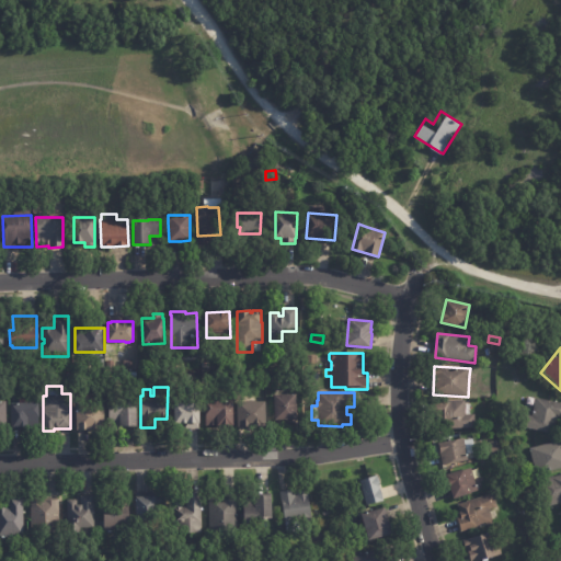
[(295,425),(278,425),(278,421),(275,421),(275,395),(296,395),(297,420),(296,420),(296,425),(295,425)]
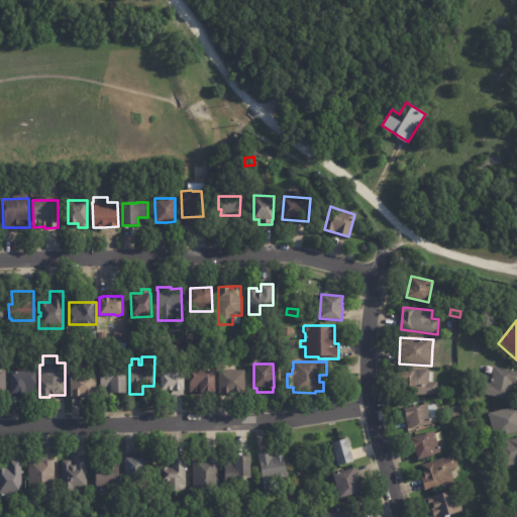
[(516,385),(514,385),(511,400),(481,394),(486,366),(516,372),(516,385)]
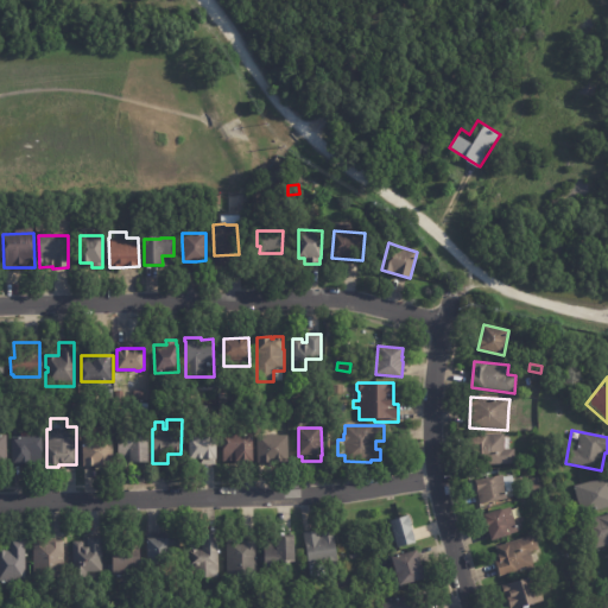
[(247,461),(223,462),(223,450),(222,450),(222,435),(253,434),(253,461),(247,461)]
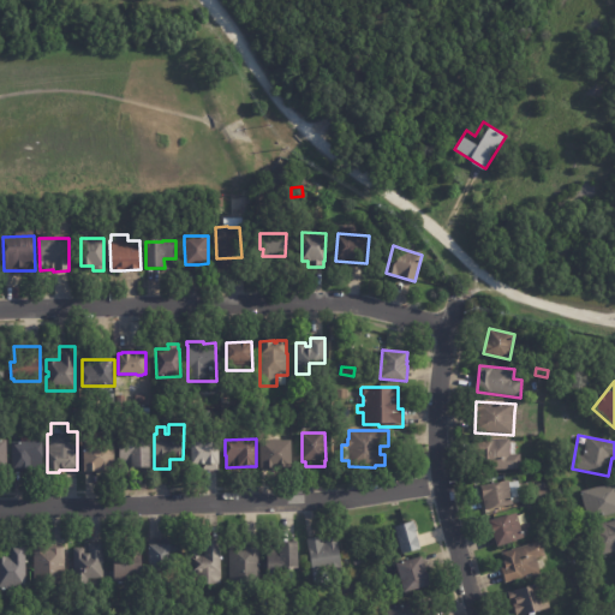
[(511,441),(511,454),(520,454),(520,470),(473,472),(472,440),(511,439),(511,441)]
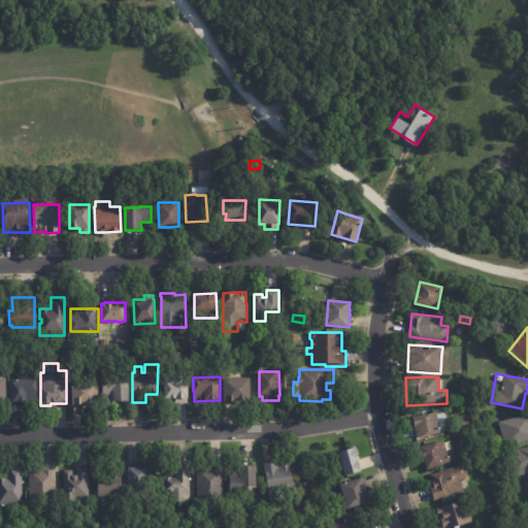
[(126,401),(112,402),(112,403),(109,403),(109,402),(102,402),(101,377),(113,377),(113,378),(128,378),(128,401),(126,401)]
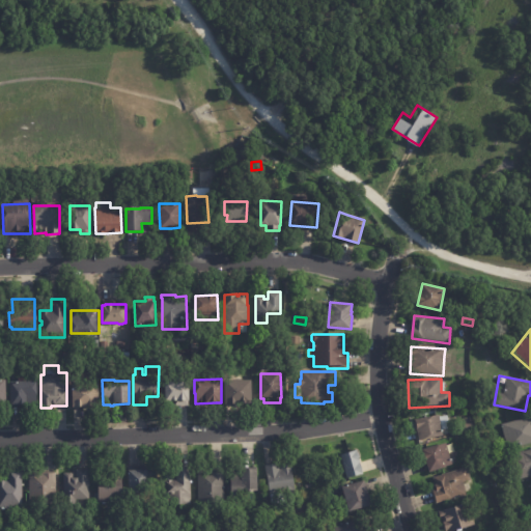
[(22,408),(22,406),(9,406),(9,381),(36,381),(36,408),(22,408)]
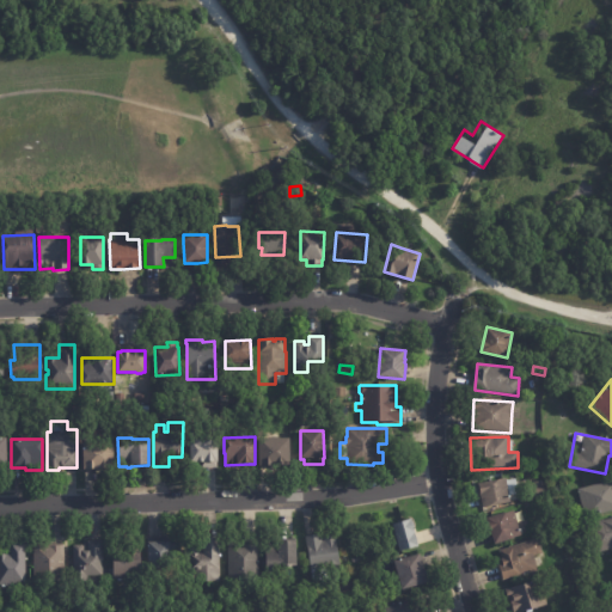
[(280,466),(259,466),(259,439),(289,439),(291,465),(280,466)]
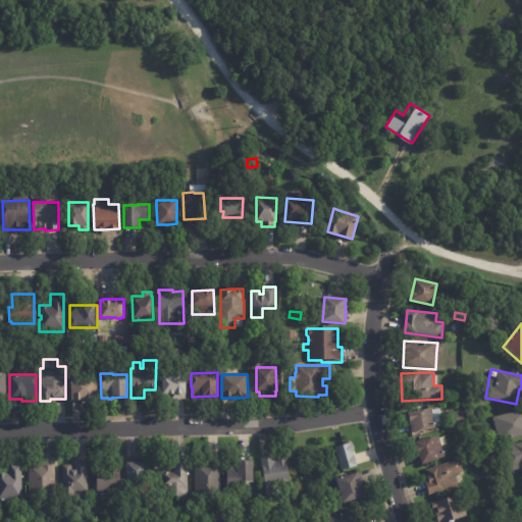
[(183,400),(171,399),(171,395),(162,394),(162,375),(186,376),(186,395),(185,395),(185,400),(183,400)]
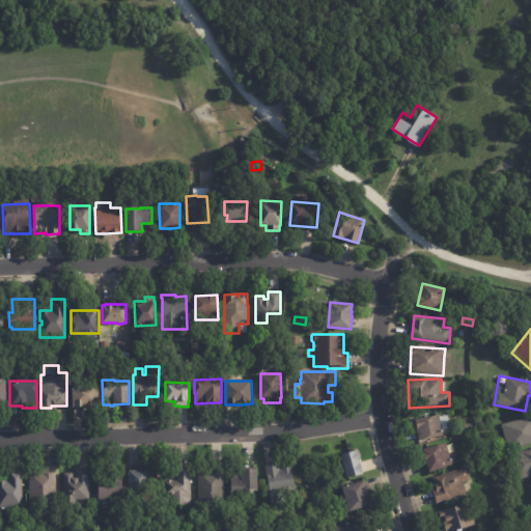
[(85,407),(76,407),(76,408),(72,408),(72,384),(98,383),(99,407),(85,407)]
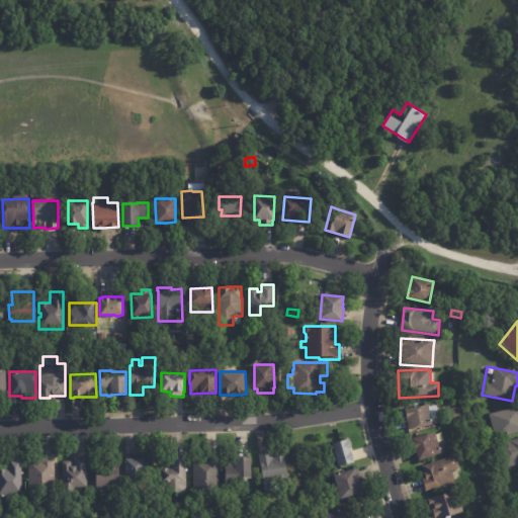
[(430,408),(433,425),(430,425),(431,428),(426,429),(426,426),(409,429),(405,410),(429,405),(430,408)]
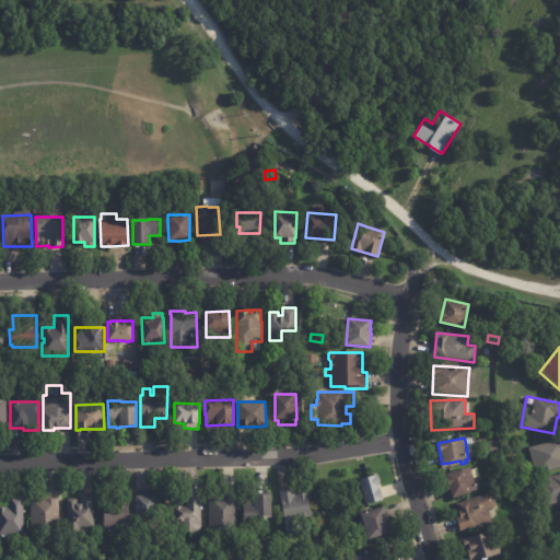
[(487,453),(485,442),(497,440),(499,455),(488,457),(487,453)]
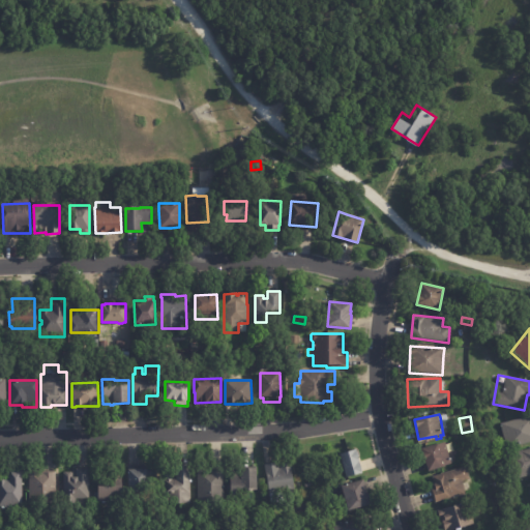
[(529,442),(507,448),(501,423),(529,416),(529,442)]
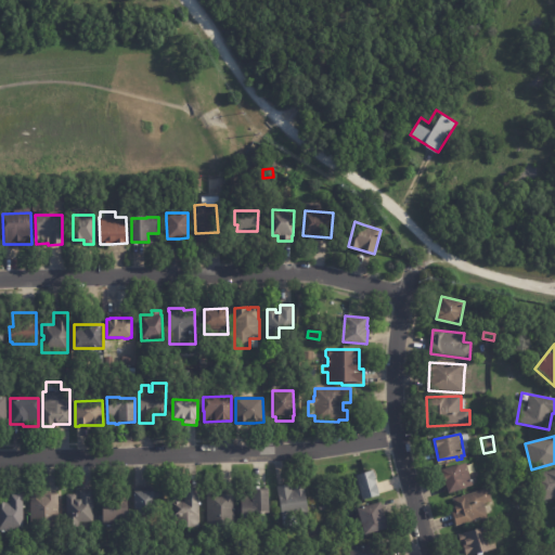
[(467,465),(473,486),(449,494),(442,470),(459,465),(460,465),(466,463),(467,465)]
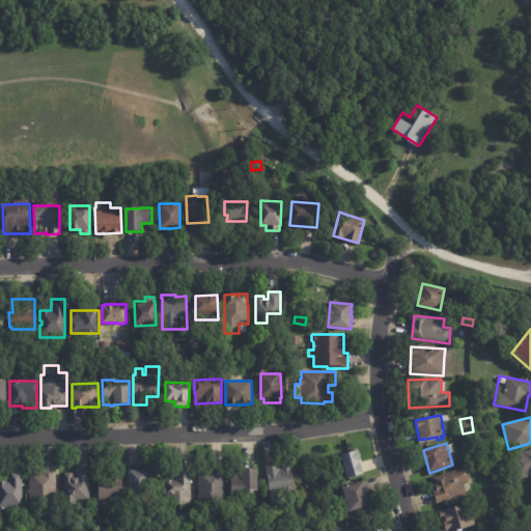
[(530,477),(514,481),(507,455),(530,448),(530,477)]
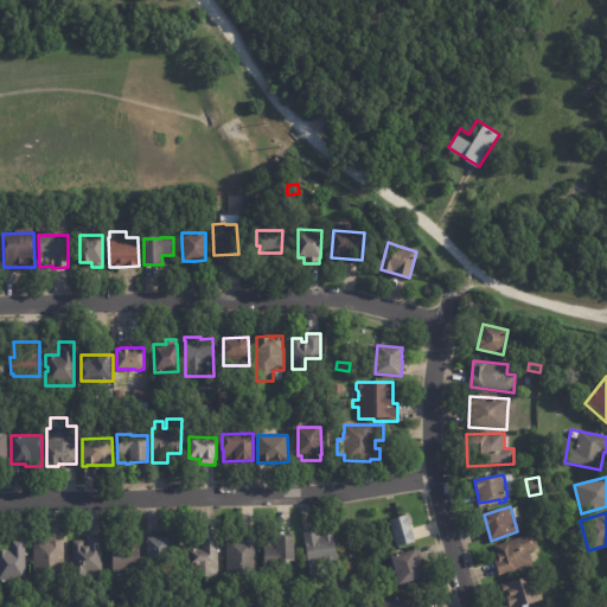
[(411,529),(415,542),(397,548),(389,521),(408,515),(411,529)]
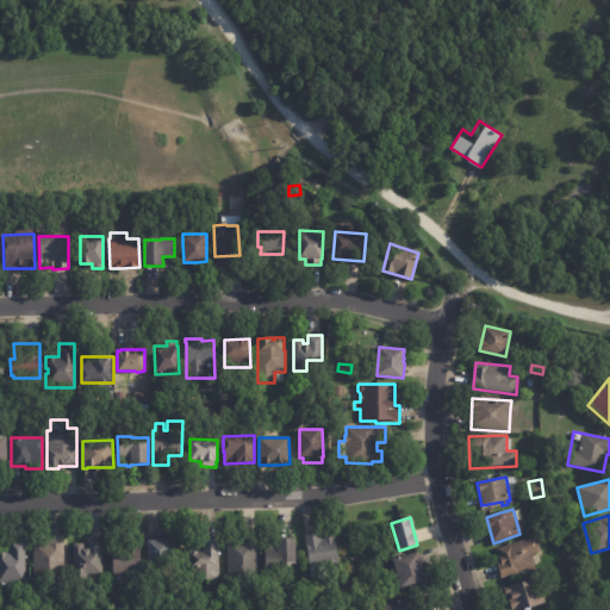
[(338,561),(338,564),(310,568),(304,535),(319,531),(321,540),(323,540),(322,535),(334,533),(338,561)]
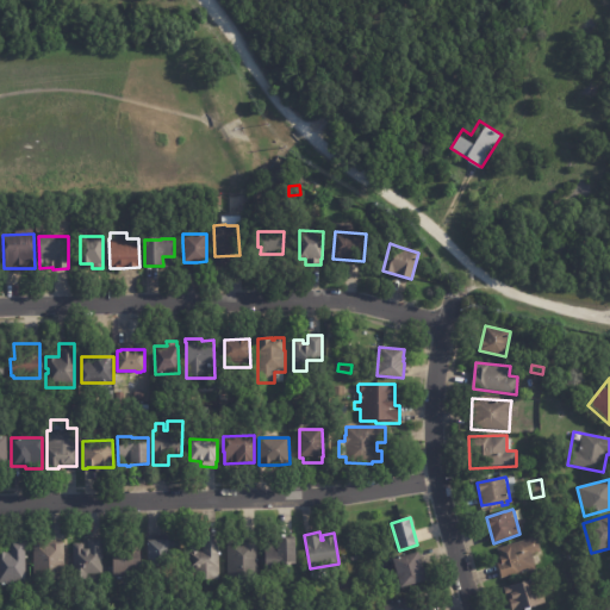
[(204,536),(218,536),(218,580),(198,580),(197,566),(190,567),(188,553),(203,552),(201,536),(204,536)]
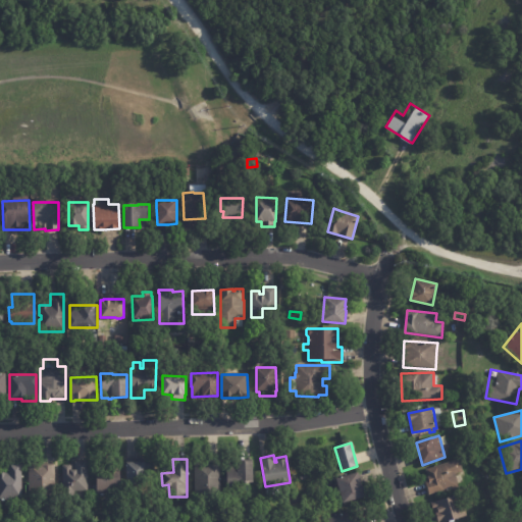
[(428,493),(424,482),(429,481),(425,469),(460,459),(463,472),(456,474),(460,486),(428,494),(428,493)]
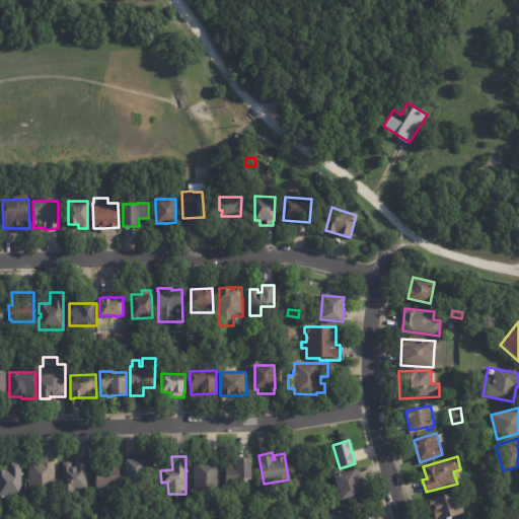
[(208,462),(219,461),(219,490),(194,490),(193,457),(205,457),(205,462),(208,462)]
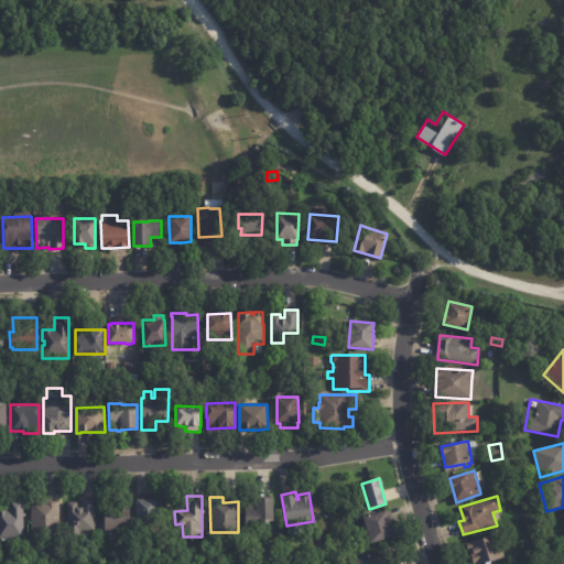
[(246,522),(245,505),(256,505),(256,498),(273,498),(273,522),(246,522)]
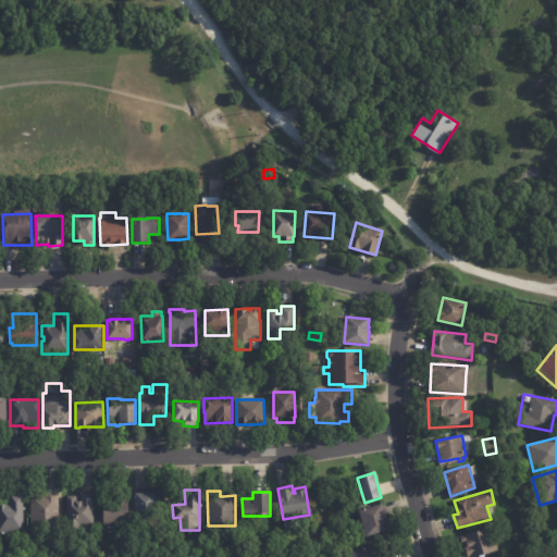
[(81,493),(93,493),(93,524),(77,524),(77,529),(66,529),(66,497),(67,497),(67,496),(74,496),(74,497),(76,497),(76,502),(78,502),(78,493),(81,493)]
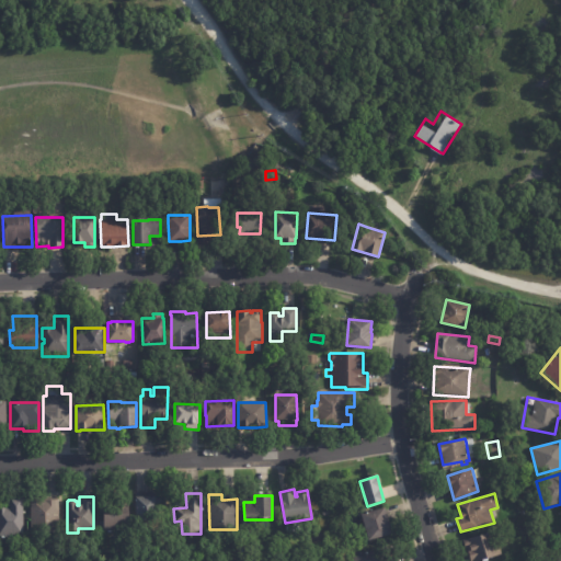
[(137,496),(161,496),(161,505),(157,505),(157,524),(135,524),(135,496),(137,496)]
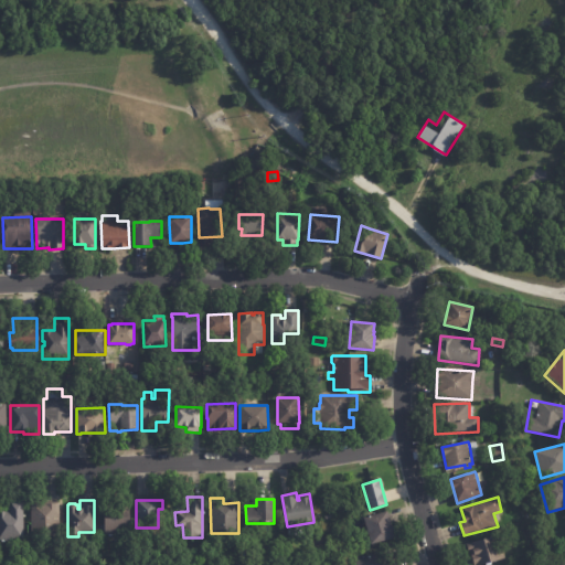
[(11,502),(23,502),(23,515),(24,515),(24,518),(23,518),(23,541),(11,542),(0,542),(0,512),(8,512),(8,502),(11,502)]
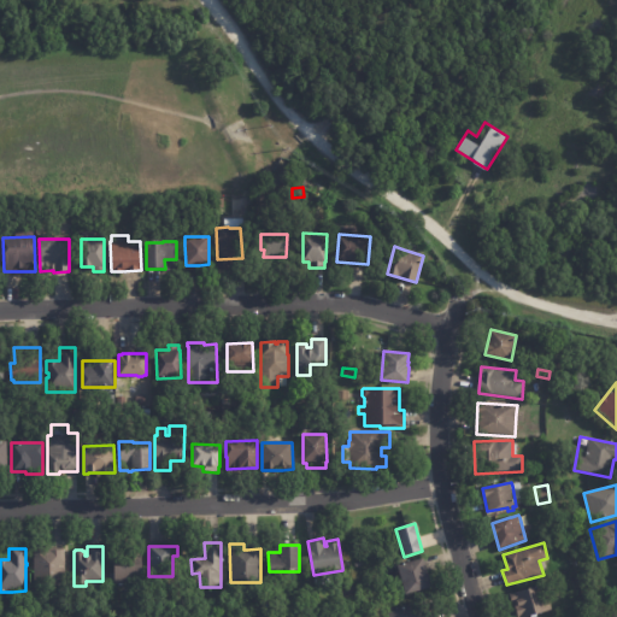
[(64,552),(65,586),(34,587),(33,551),(46,550),(46,551),(48,551),(64,550),(64,552)]
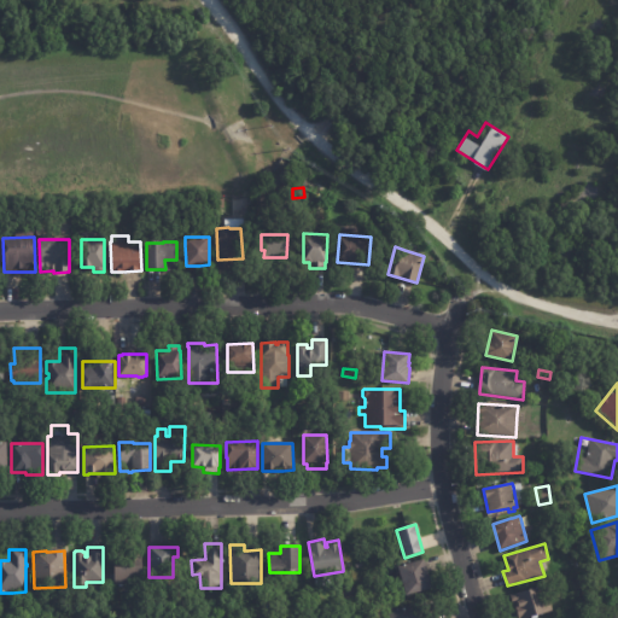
[(128,555),(129,555),(129,553),(143,554),(141,588),(114,588),(115,555),(128,555)]
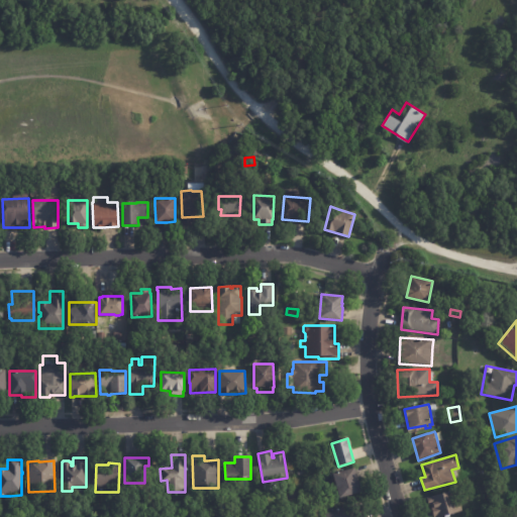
[(355,470),(363,492),(340,499),(332,475),(354,468),(355,470)]
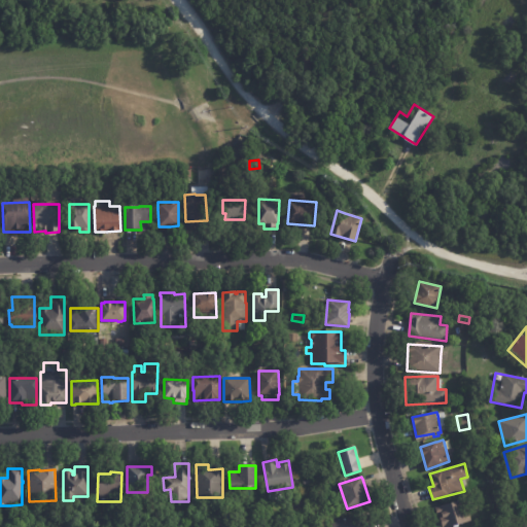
[(441,526),(435,507),(465,499),(471,522),(453,526),(441,526)]
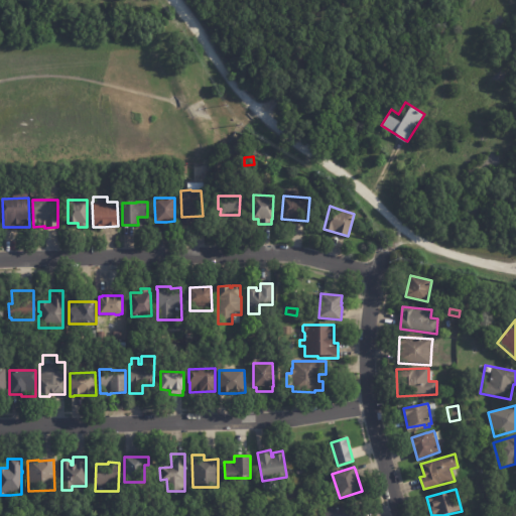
[(361,514),(361,515),(325,515),(324,511),(357,501),(361,514)]
